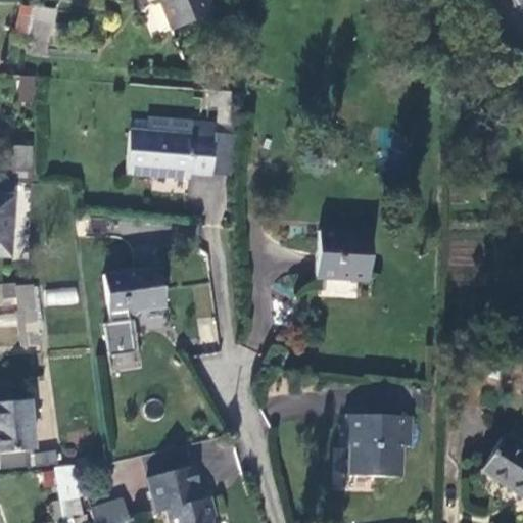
[(139,0),(141,2),(146,0),(161,0),(174,28),(216,10),(210,0),(139,0)]
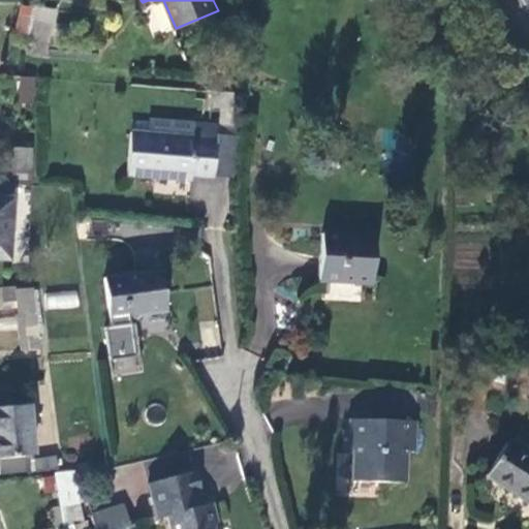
[(32,50),(45,52),(57,9),(21,3),(14,34),(34,38),(32,50)]
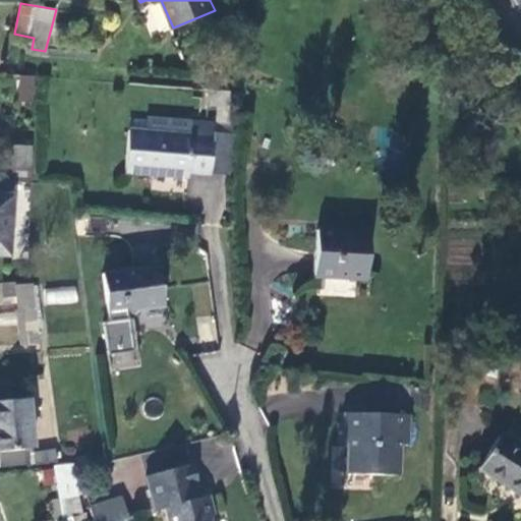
[(32,106),(35,76),(20,75),(18,105),(32,106)]
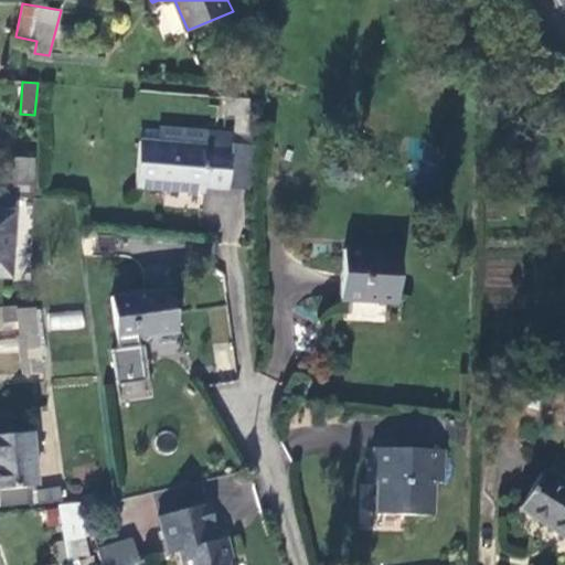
[(249,116),(249,98),(227,97),(226,114),(249,116)]
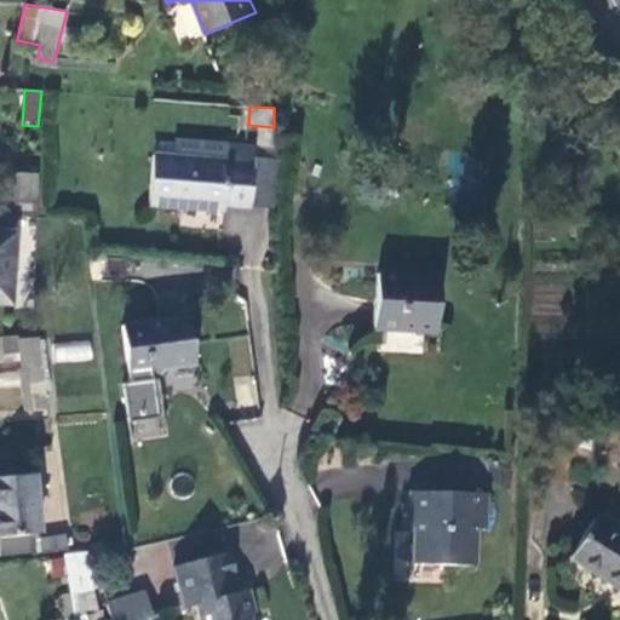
[(253,206),(257,143),(228,142),(227,160),(154,158),(153,211),(225,213),(227,206),(253,206)]
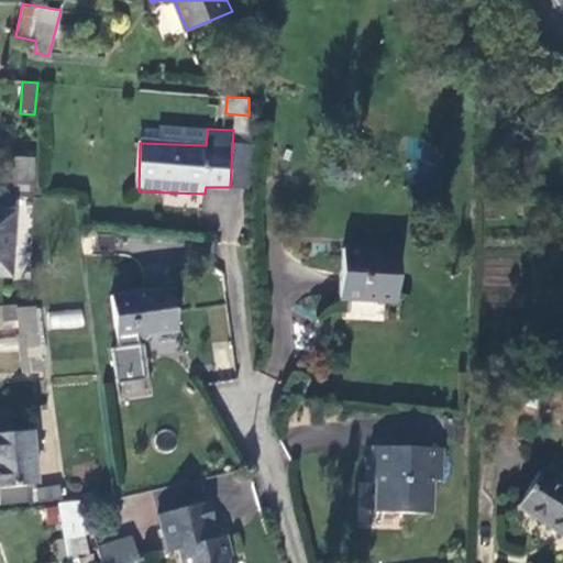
[(14,181),(35,183),(37,158),(15,157),(14,181)]
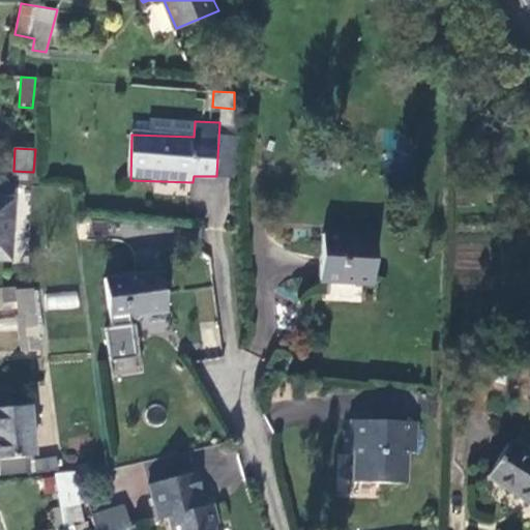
[(13,171),(12,184),(33,185),(33,172),(13,171)]
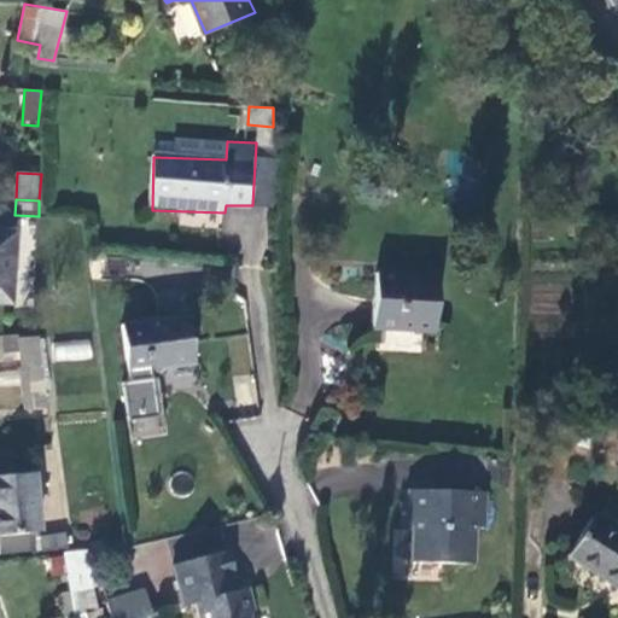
[(12,234),(39,237),(39,216),(15,215),(0,214),(0,231),(12,232),(12,234)]
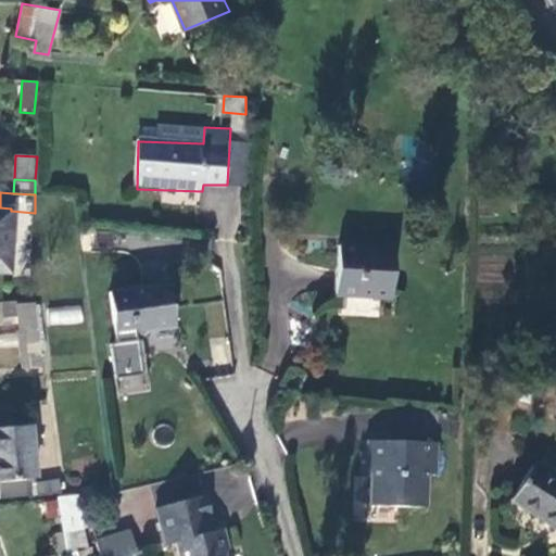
[(11,209),(0,207),(0,269),(7,270),(11,211),(11,209)]
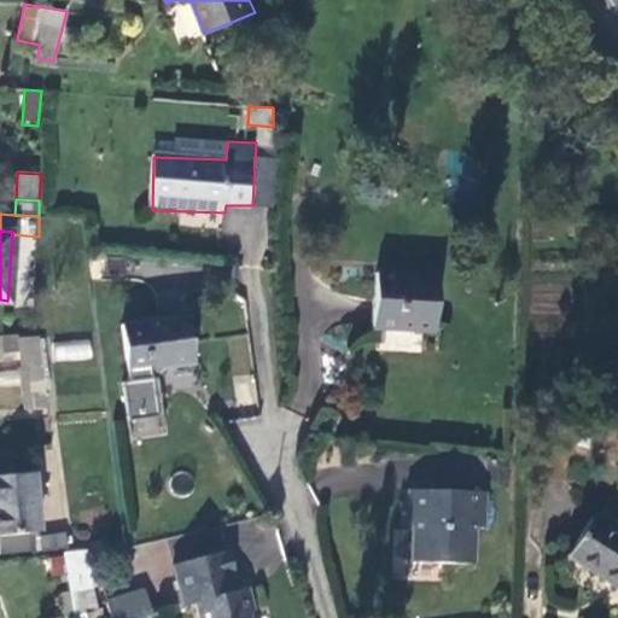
[(375,274),(373,327),(435,330),(436,275),(375,274)]
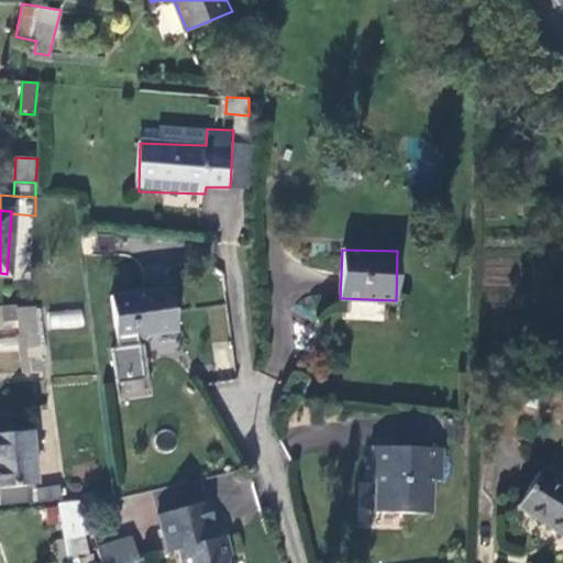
[(111,349),(116,383),(143,379),(139,345),(143,345),(151,334),(178,331),(175,309),(169,305),(167,288),(111,295),(118,348),(111,349)]
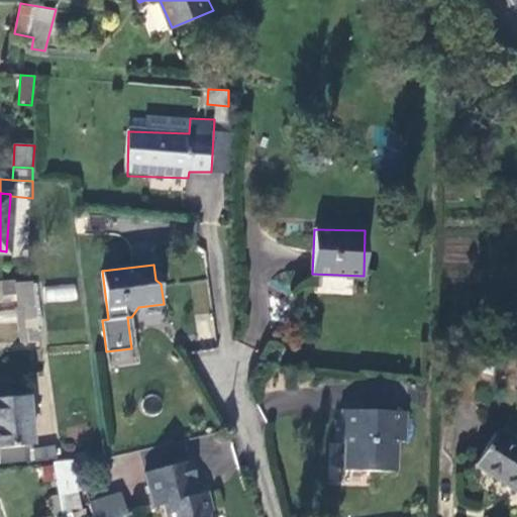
[(23,320),(38,318),(34,281),(14,280),(17,309),(21,308),(23,320)]
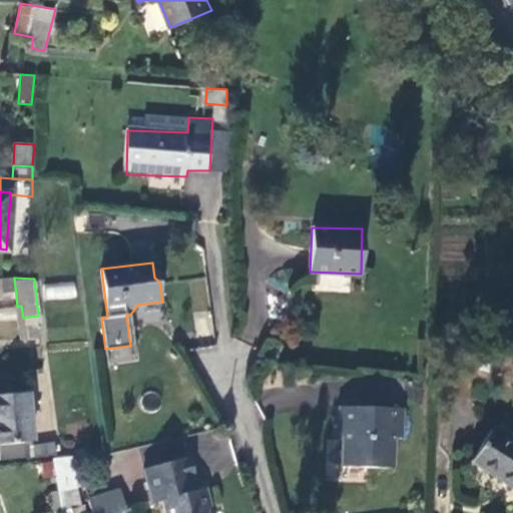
[(76,284),(45,284),(45,299),(76,299),(76,284)]
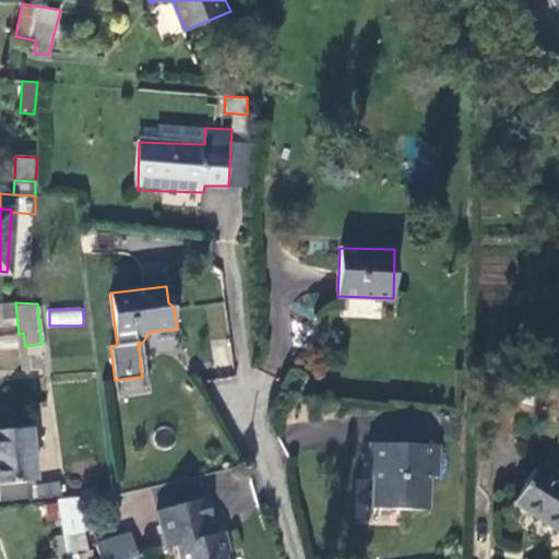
[(27,357),(43,355),(42,344),(25,346),(27,357)]
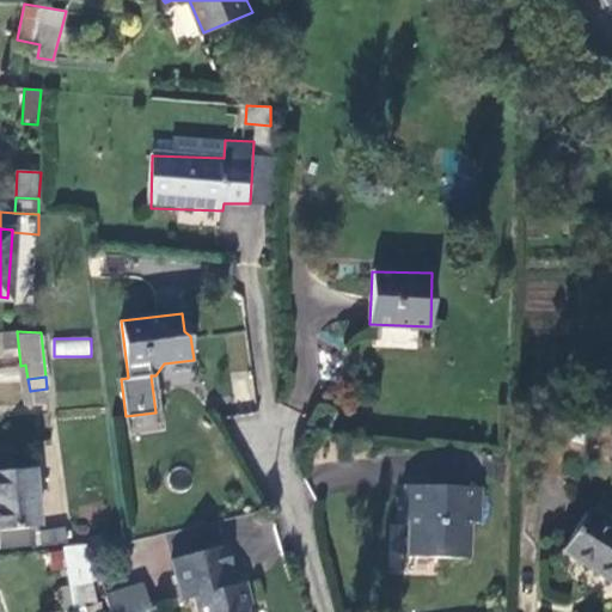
[(41,525),(36,467),(0,470),(0,528),(7,528),(37,526),(41,525)]
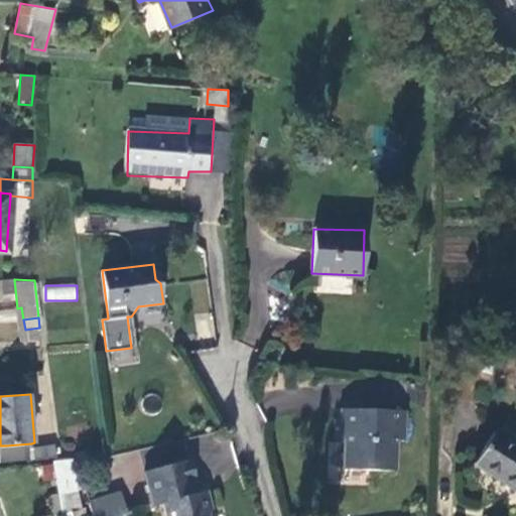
[(406,409),(348,407),(348,419),(339,419),(339,439),(345,439),(344,470),(394,473),(395,446),(405,446),(406,409)]
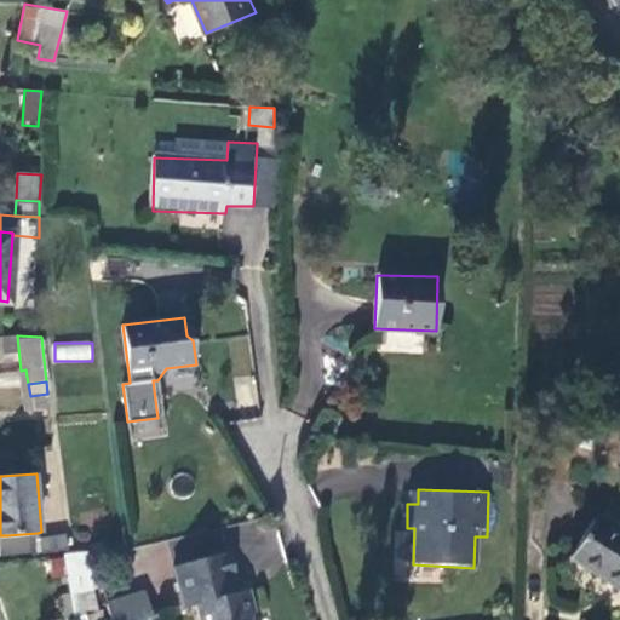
[(619,534),(596,520),(573,557),(619,585),(619,534)]
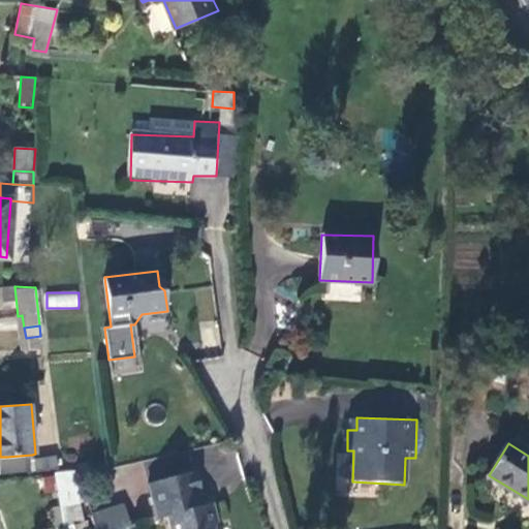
[(337,478),(350,478),(350,455),(337,454),(337,478)]
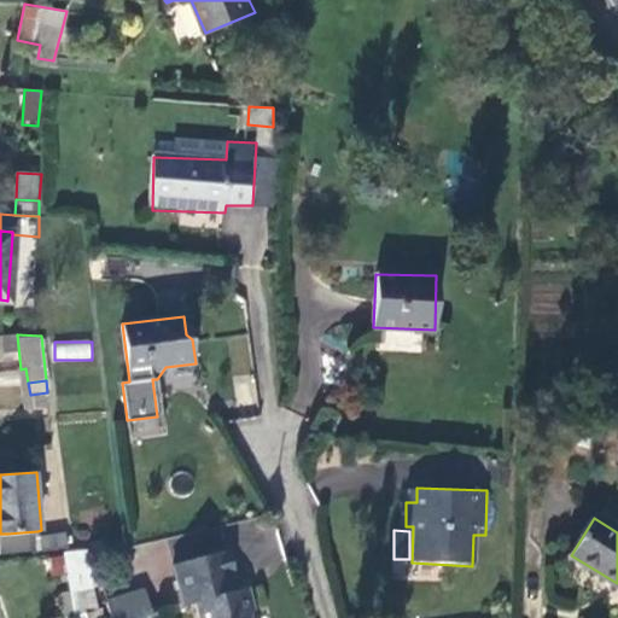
[(7,534),(10,558),(41,555),(39,537),(38,531),(7,534)]
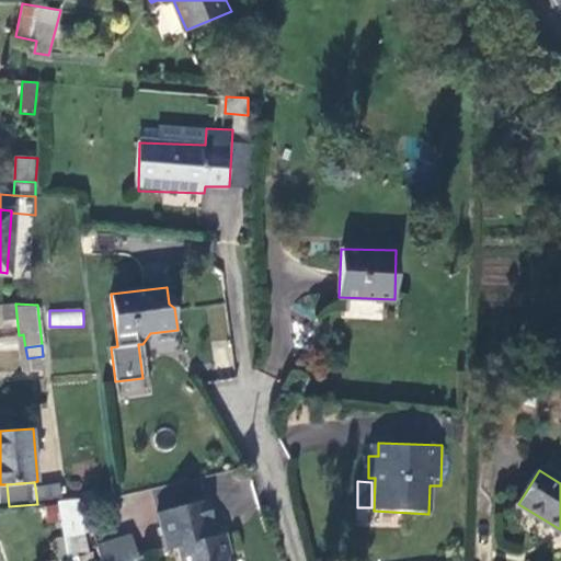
[(59,485),(35,488),(37,504),(61,501),(59,485)]
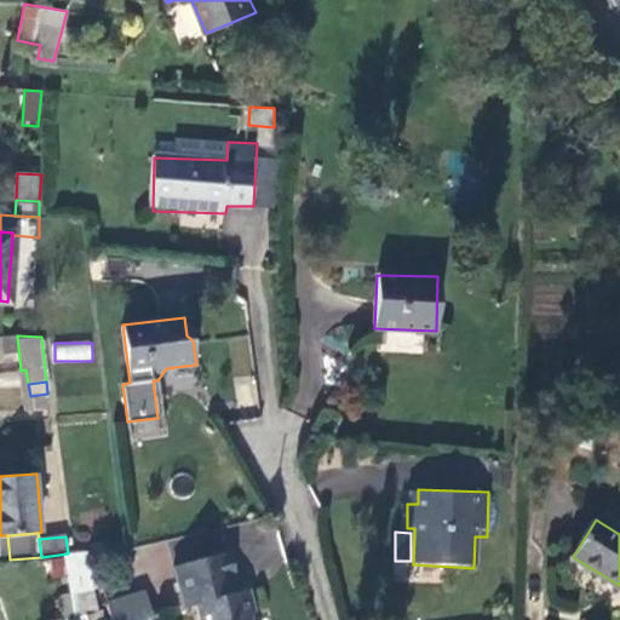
[(103,619),(102,609),(97,610),(93,590),(98,589),(92,552),(68,554),(65,555),(69,593),(58,596),(62,619),(80,619),(103,619)]
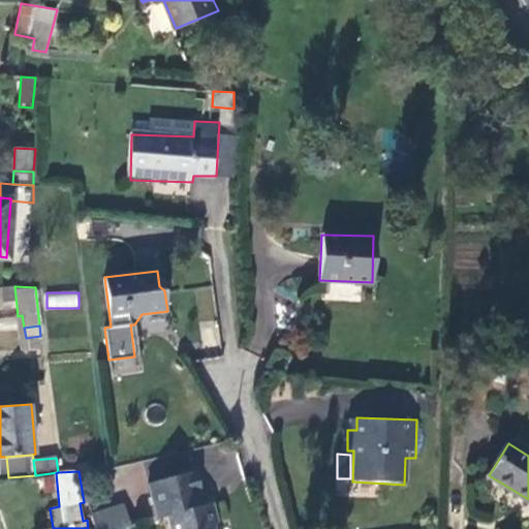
[(196,473),(149,484),(156,519),(167,517),(169,528),(214,528),(216,527),(211,505),(195,509),(192,497),(201,495),(196,473)]
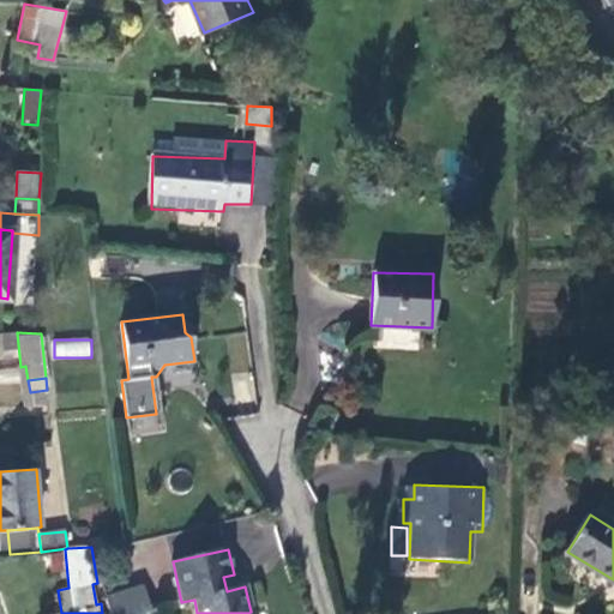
[(110,613),(138,613),(150,611),(142,585),(104,596),(110,613)]
